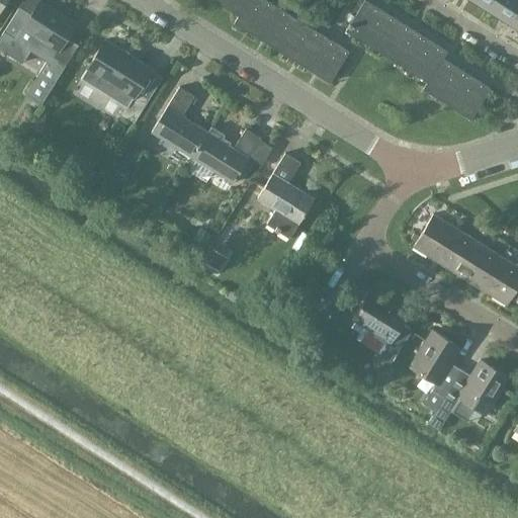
[(213,0),(213,1),(237,16),(246,0),(213,0)]
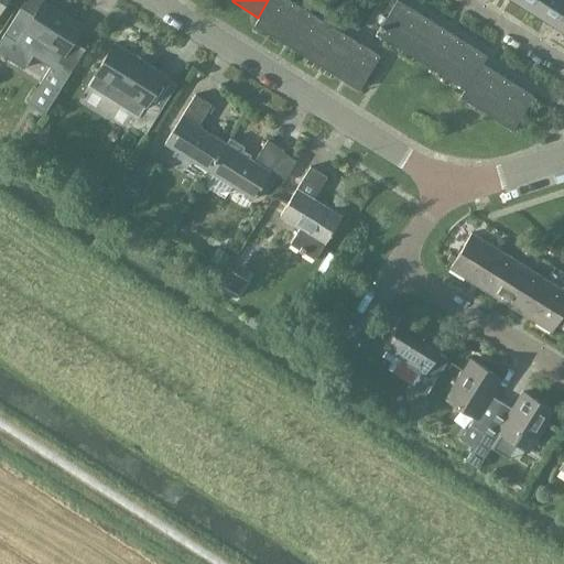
[(289,0),(268,0),(258,18),(253,24),(279,41),(301,8),(289,0)]
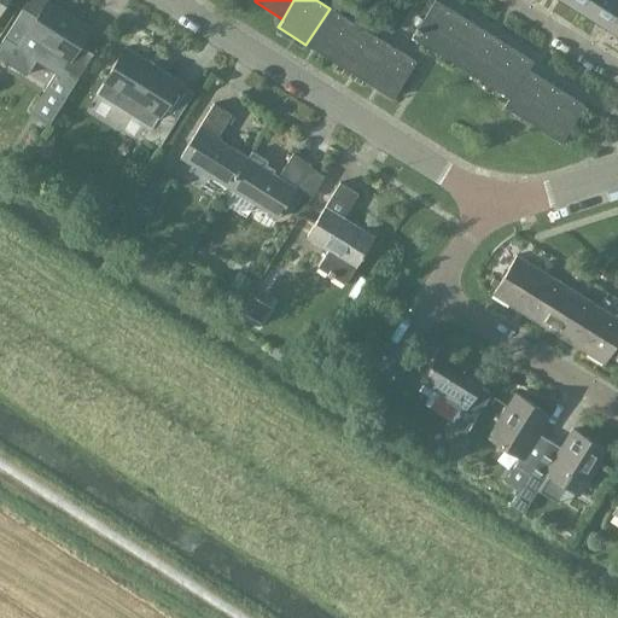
[(410,36),(443,57),(466,21),(433,0),(410,36)]
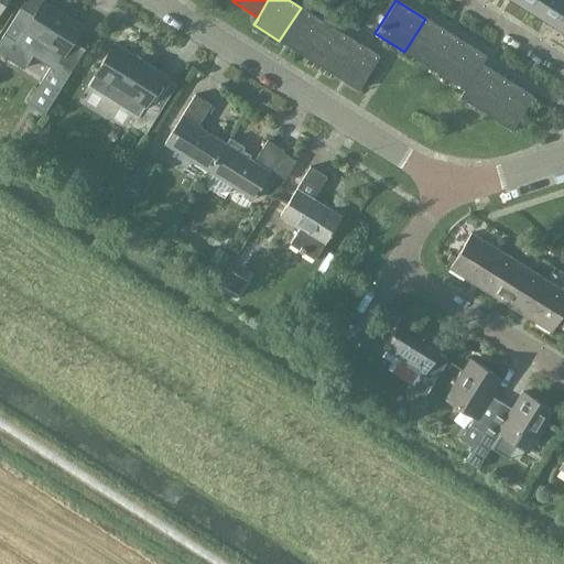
[(563,0),(532,0),(528,9),(551,23),(563,1),(563,0)]
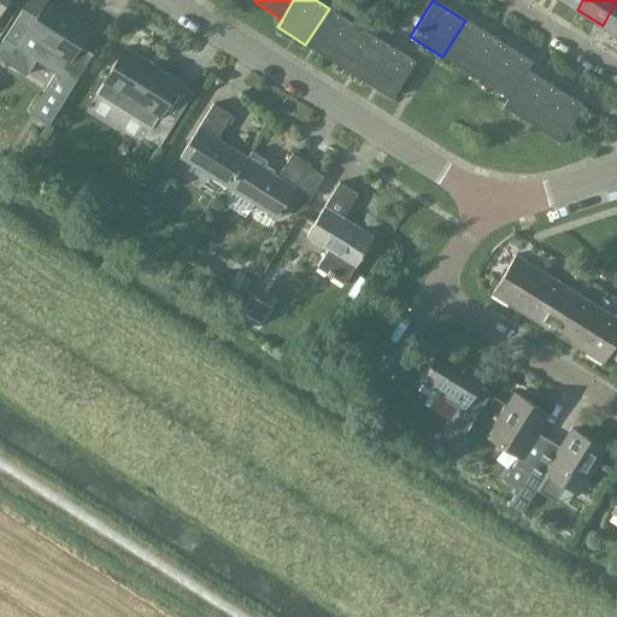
[(48,123),(63,99),(78,76),(64,68),(69,59),(70,59),(89,29),(46,1),(35,18),(21,9),(3,39),(0,42),(0,59),(25,76),(34,62),(53,74),(45,88),(30,111),(48,123)]
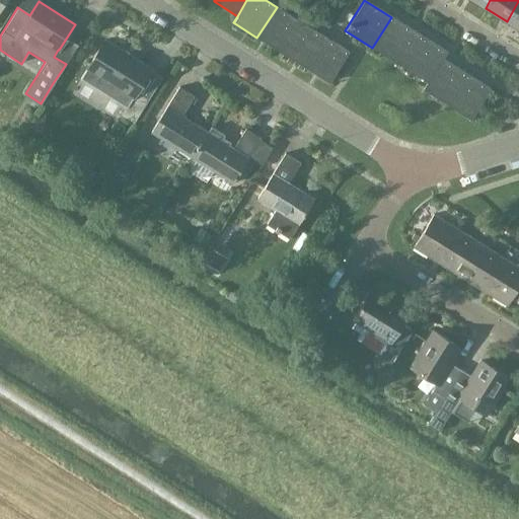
[(518,1),(507,21),(518,28),(518,1)]
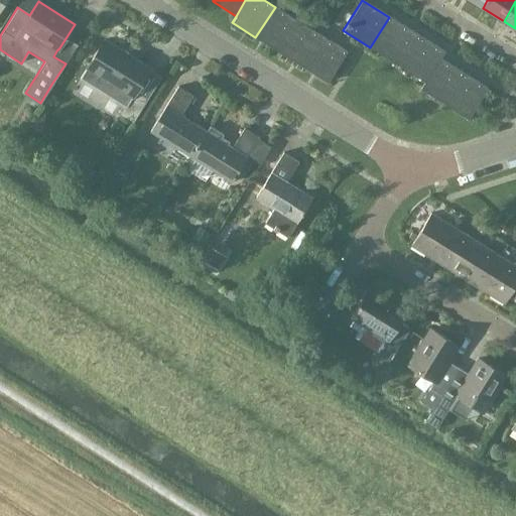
[(255,37),(279,52),(299,22),(275,7),(255,37)]
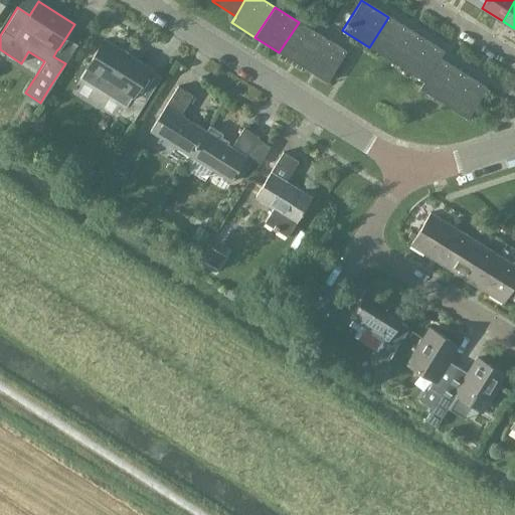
[(415,34),(388,17),(369,47),(396,65),(415,34)]
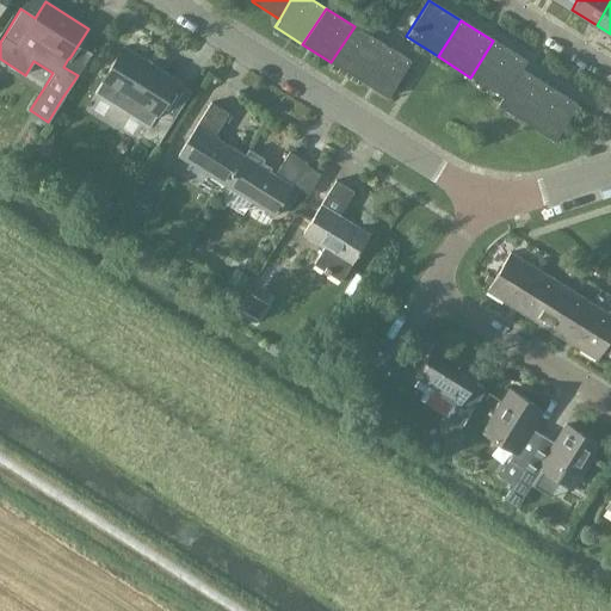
[(355,26),(331,62),(359,80),(382,44),(355,26)]
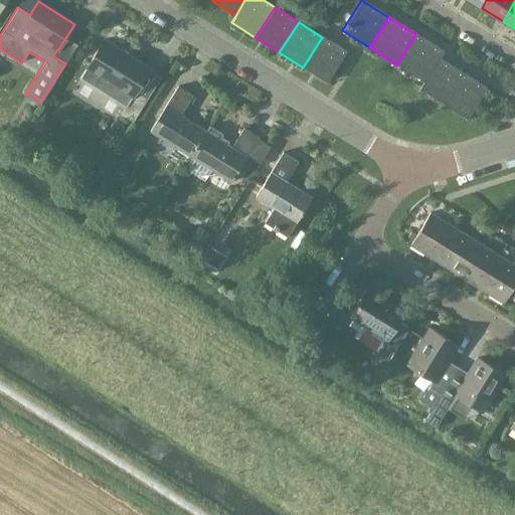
[(423,81),(438,58),(439,58),(443,51),(415,34),(396,65),(423,81)]
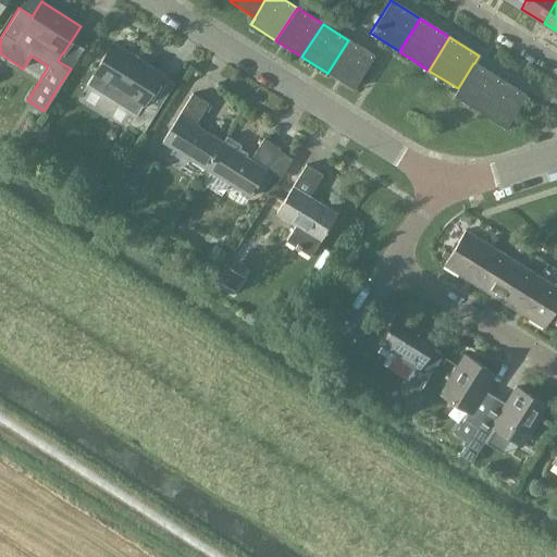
[(374,56),(348,40),(327,73),(354,89),(374,56)]
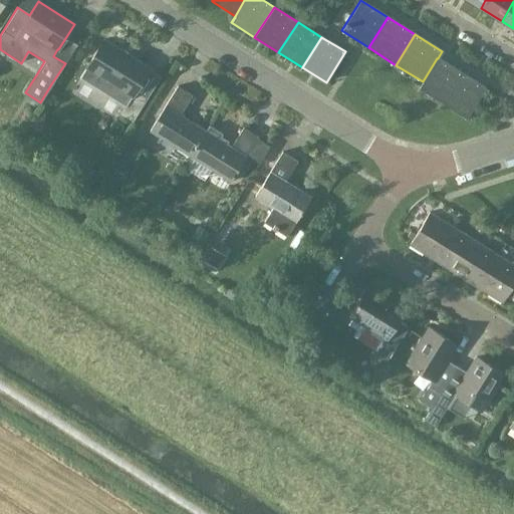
[(132,121),(147,98),(135,91),(148,71),(124,57),(126,54),(102,39),(84,67),(79,76),(124,105),(119,113),(132,121)]
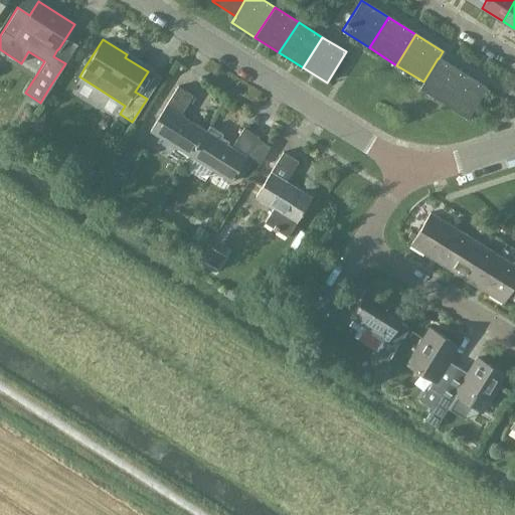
[(418,89),(443,104),(462,73),(439,58),(438,58),(423,81),(418,89)]
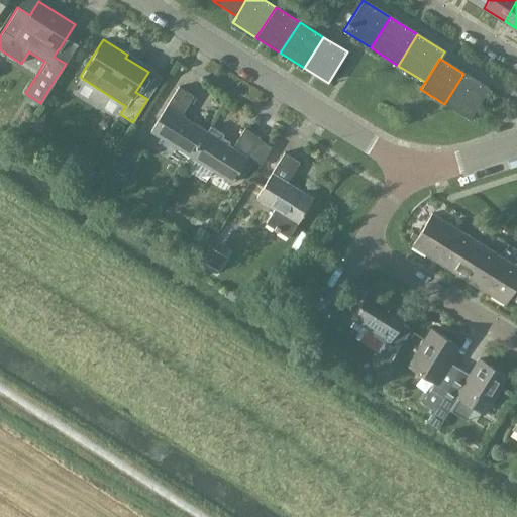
[(488,89),(463,74),(444,104),(469,119),(488,89)]
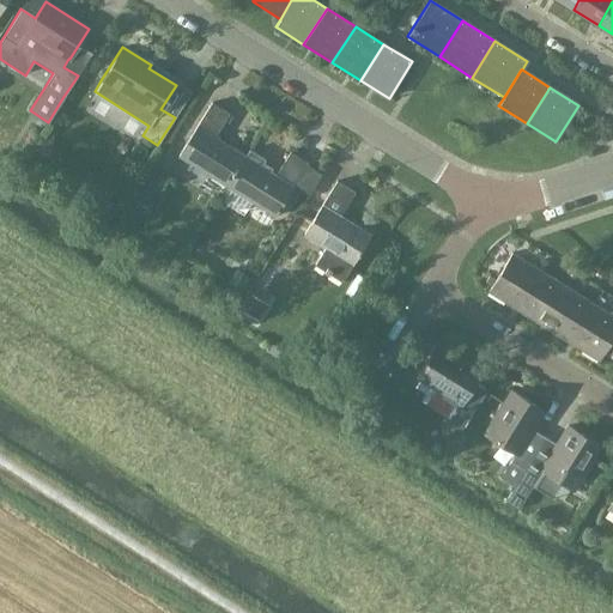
[(177,158),(225,188),(244,157),(214,138),(228,115),(211,104),(177,158)]
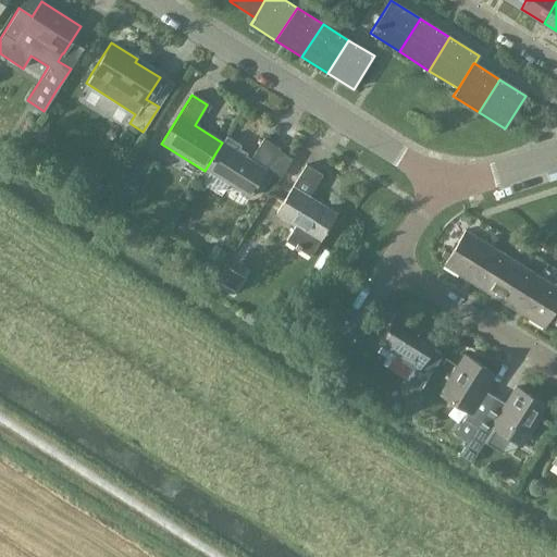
[(240,144),(226,135),(222,143),(205,171),(249,198),(265,171),(277,178),(292,157),(263,139),(250,160),(244,156),(246,151),(238,147),(240,144)]
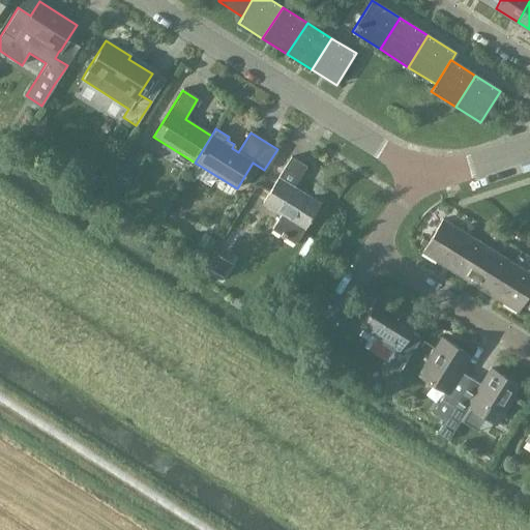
[(291,157),(262,205),(280,215),(271,228),(295,242),(302,230),(304,231),(321,204),(294,187),(306,167),(291,157)]
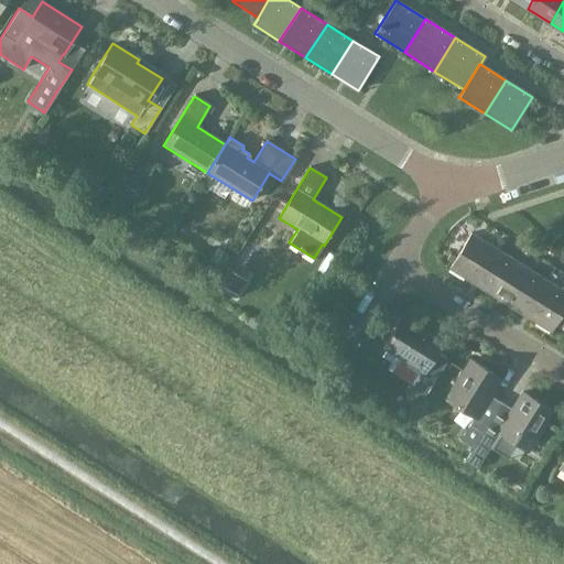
[(449,268),(472,282),(475,284),(497,249),(472,234),(449,268)]
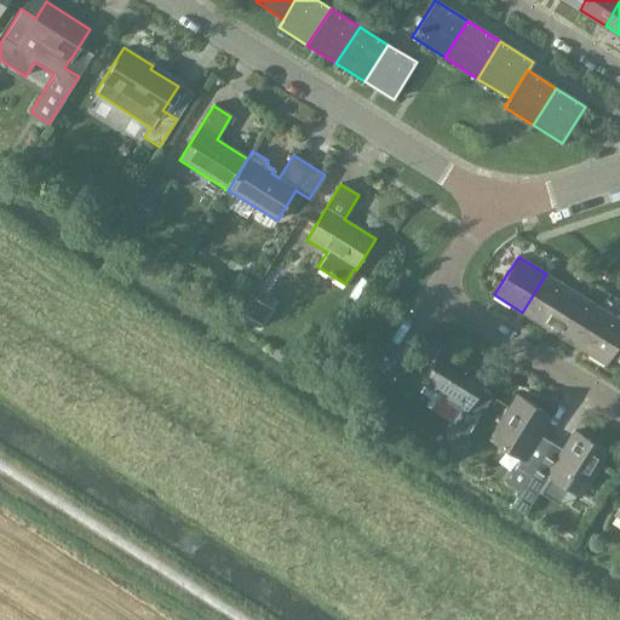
[(251,285),(259,270),(246,263),(239,279),(251,285)]
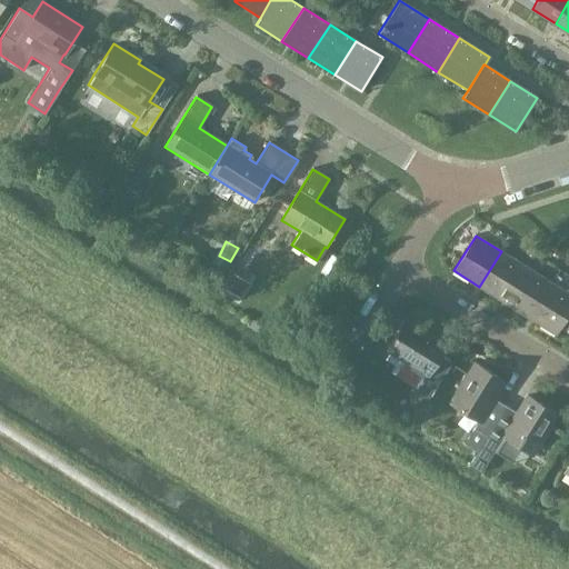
[(527,268),(501,251),(479,287),(505,302),(527,268)]
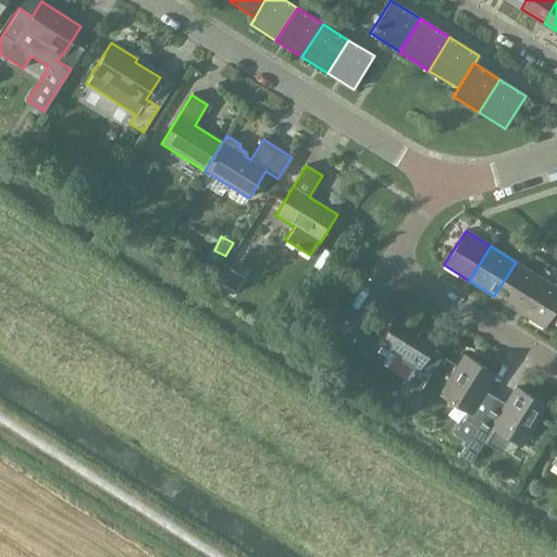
[(494,296),(515,310),(519,312),(541,277),(516,262),(494,296)]
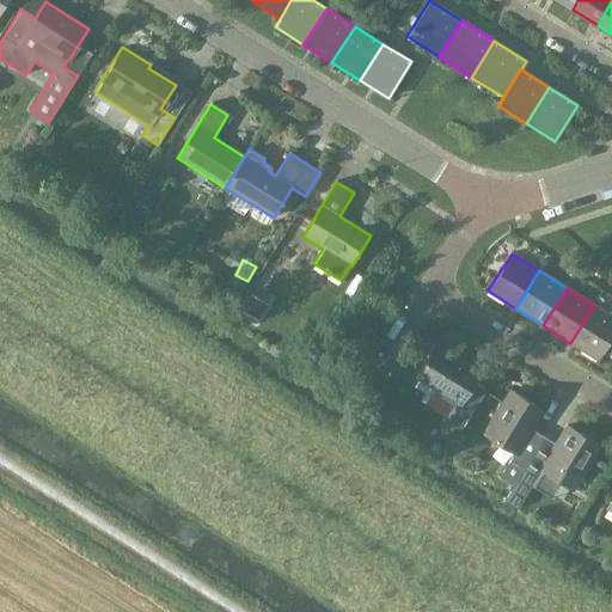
[(611,336),(611,316),(594,305),(570,343),(598,360),(605,350),(604,349),(611,336)]
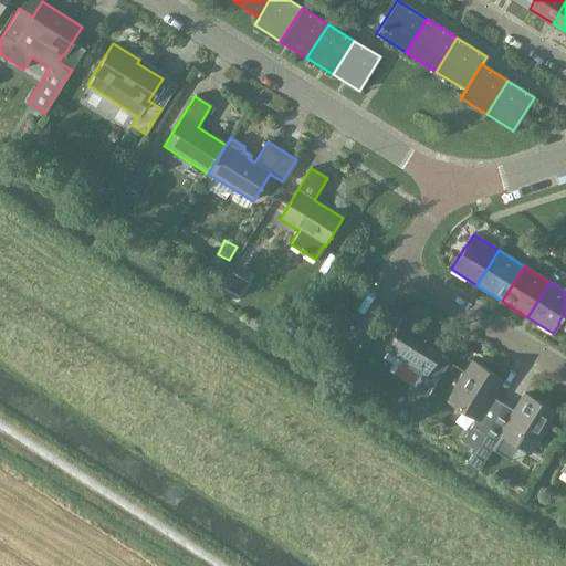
[(431,389),(449,362),(438,354),(444,344),(405,318),(385,349),(423,375),(419,381),(417,380),(397,412),(411,421),(430,389),(431,389)]
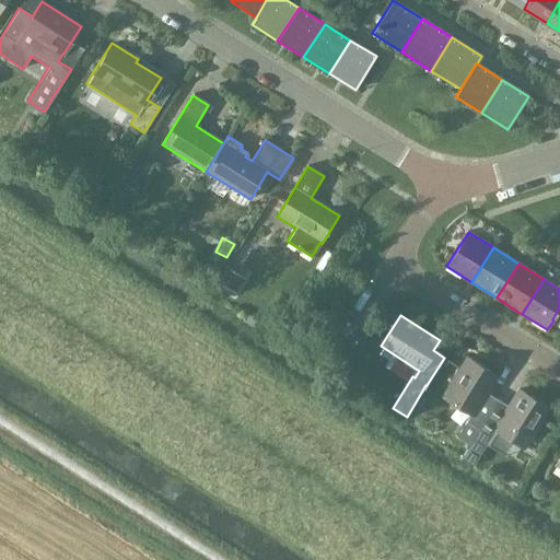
[(287,324),(281,333),(293,340),(299,330),(287,324)]
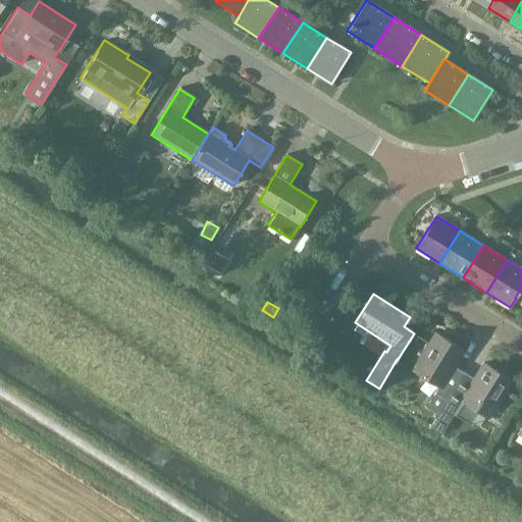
[(453,365),(462,350),(435,333),(412,369),(439,386),(434,394),(434,393),(425,406),(437,413),(446,400),(463,372),(453,365)]
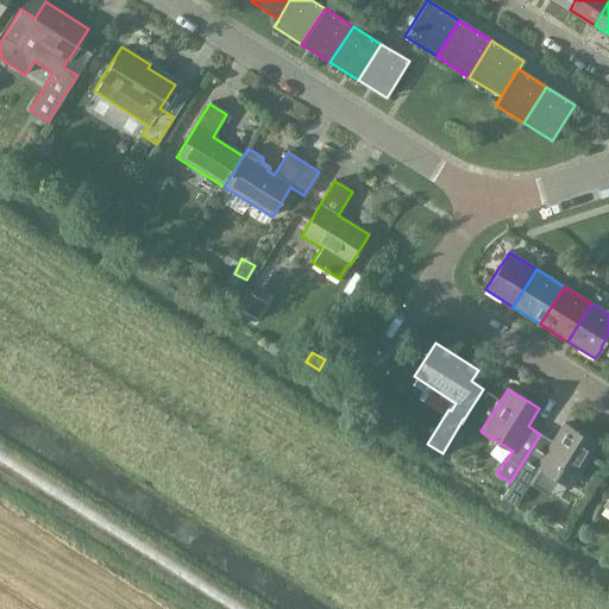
[(569,487),(596,444),(564,424),(553,443),(540,434),(520,466),(534,476),(539,468),(569,487)]
